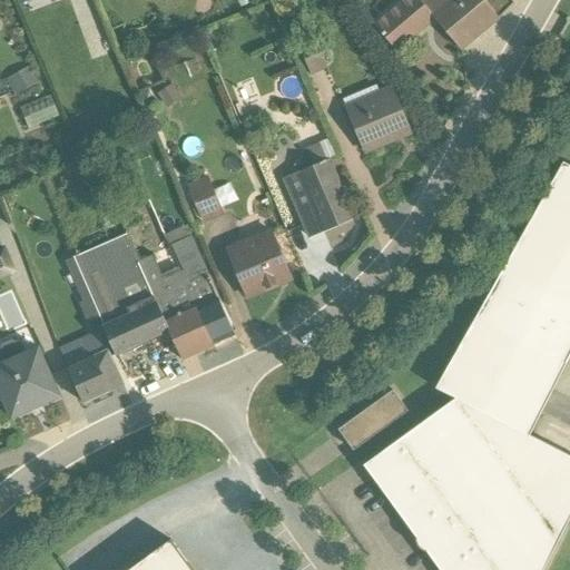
[(403,0),(373,25),(396,51),(434,20),(460,50),(498,19),(482,0),(403,0)]
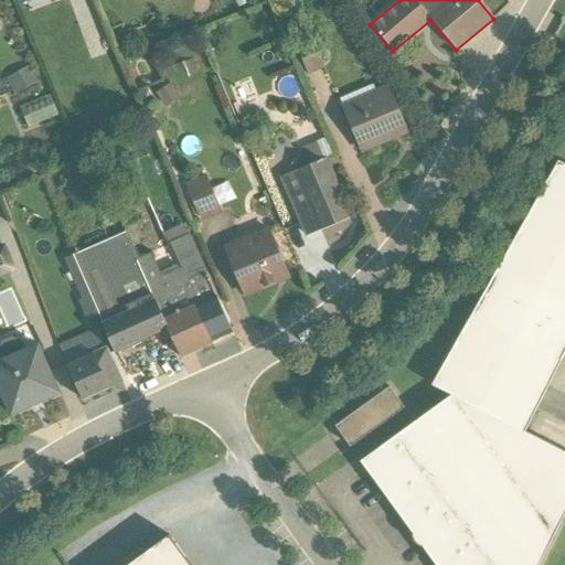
[(324,67),(311,36),(295,44),(308,75),(324,67)]
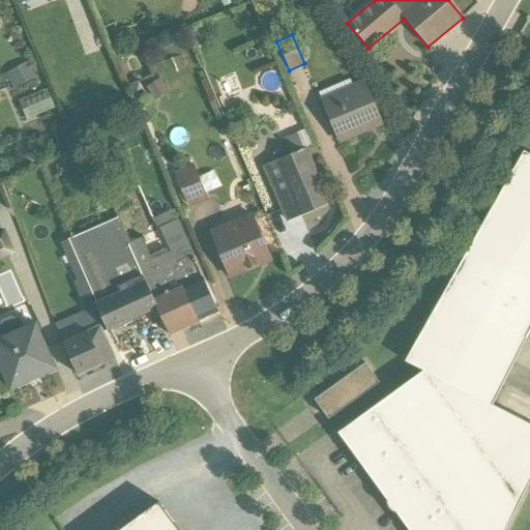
[(27,63),(6,74),(15,88),(35,78),(27,63)]
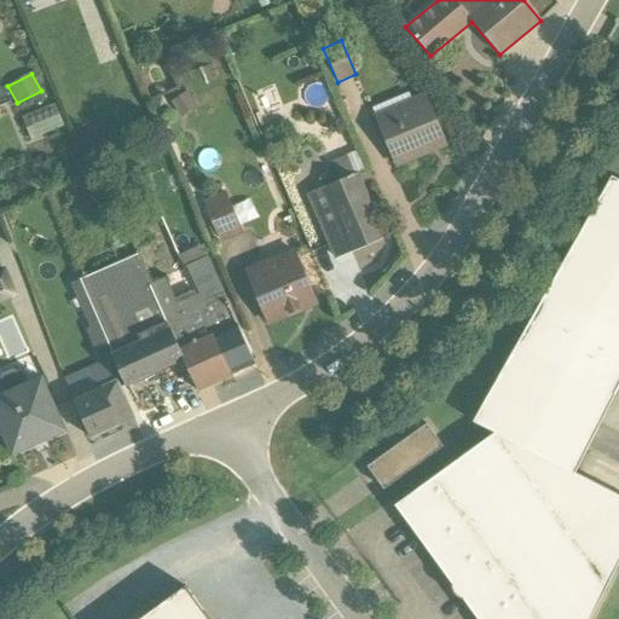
[(5,86),(0,87),(0,105),(11,103),(5,86)]
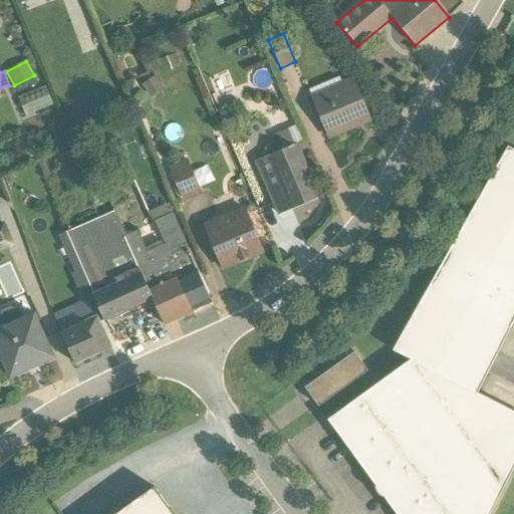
[(370,121),(353,77),(310,95),(327,140),(328,140),(370,121)]
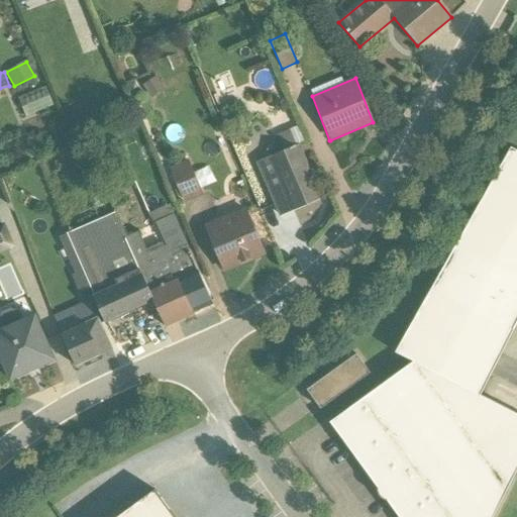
[(45,87),(18,98),(25,117),(54,106),(45,87)]
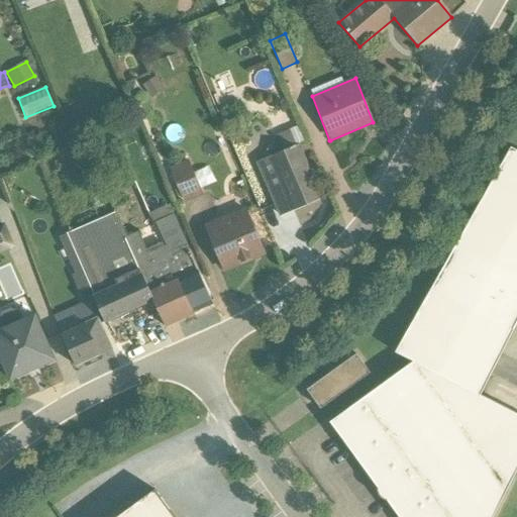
[(304,141),(298,126),(276,136),(282,151),(255,163),(278,217),(321,199),(300,144),(304,141)]
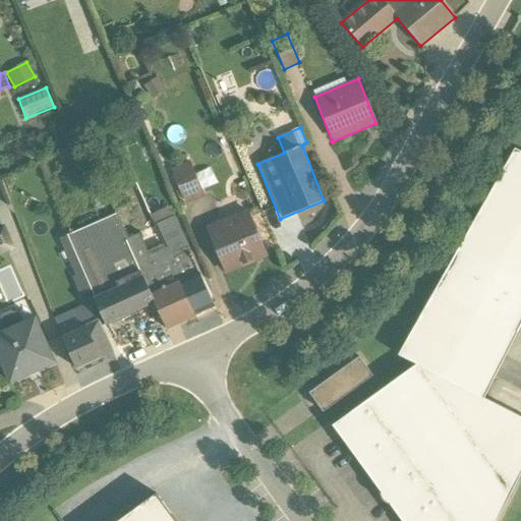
[(495,520),(520,470),(520,417),(482,398),(520,323),(520,153),(513,149),(397,355),(415,364),(333,425),(402,520),(495,520)]
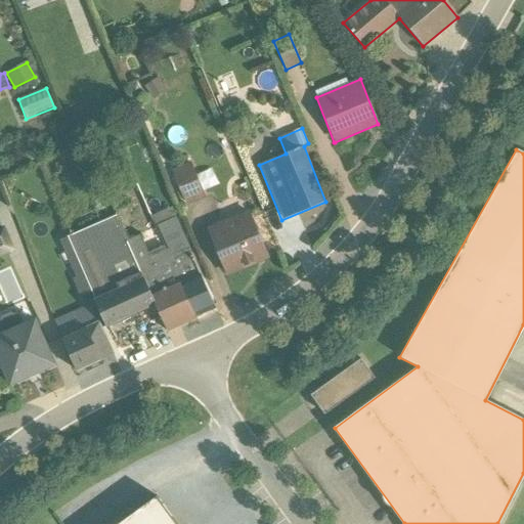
[(188,163),(186,159),(171,166),(173,171),(172,171),(185,207),(206,198),(190,162),(188,163)]
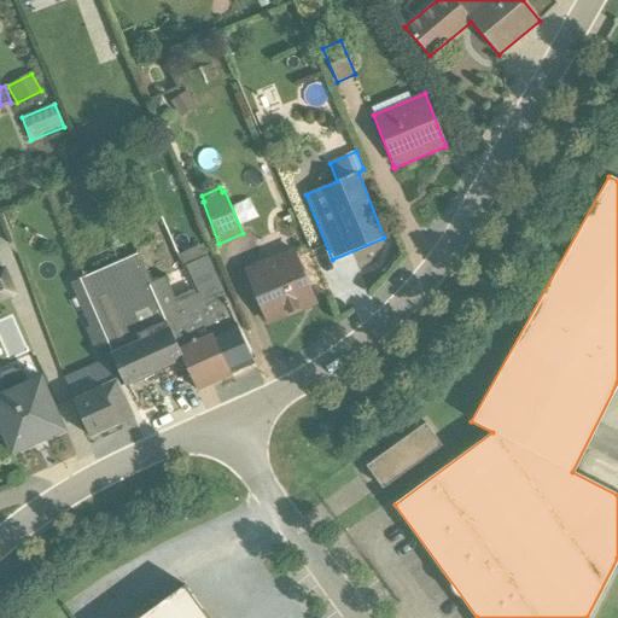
[(179,256),(193,290),(231,373),(254,363),(203,245),(179,256)]
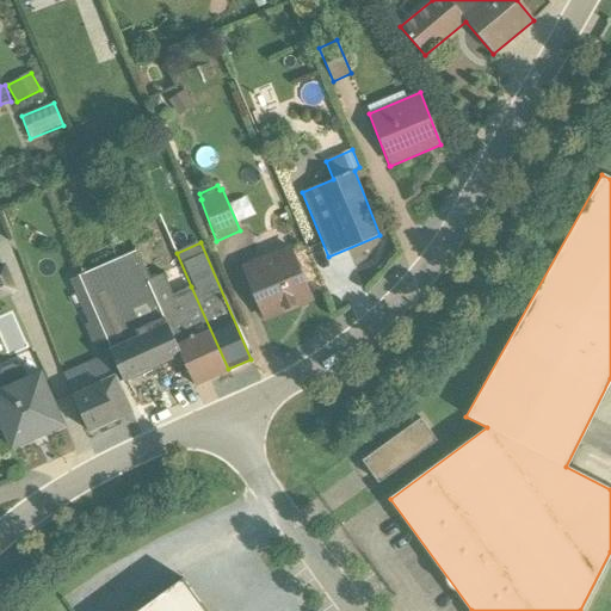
[(314,302),(290,246),(241,267),(264,323),(314,302)]
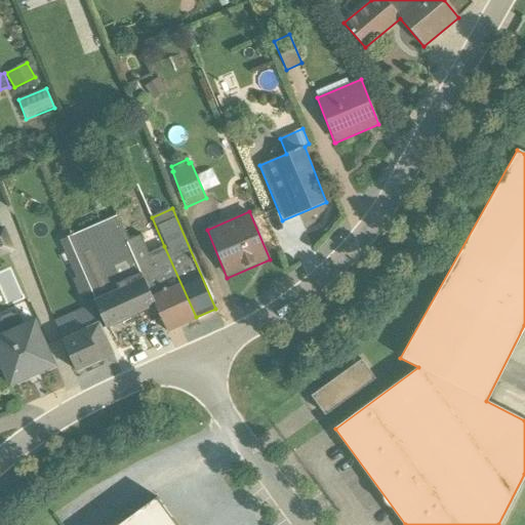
[(68,238),(94,300),(104,321),(107,329),(155,307),(127,241),(117,215),(68,238)]
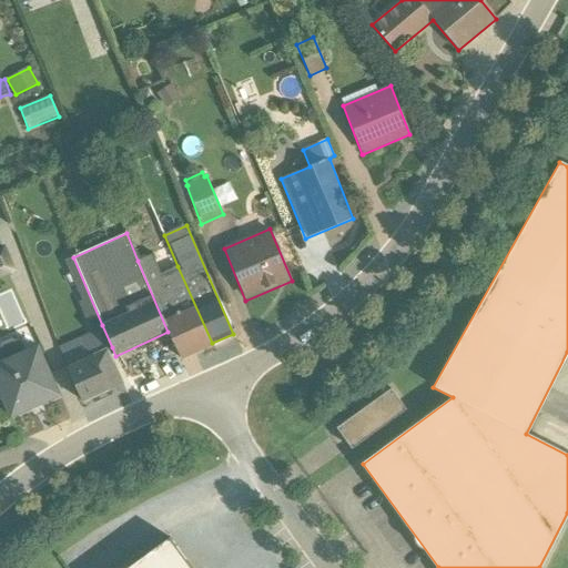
[(0,275),(16,270),(6,242),(0,244),(0,275)]
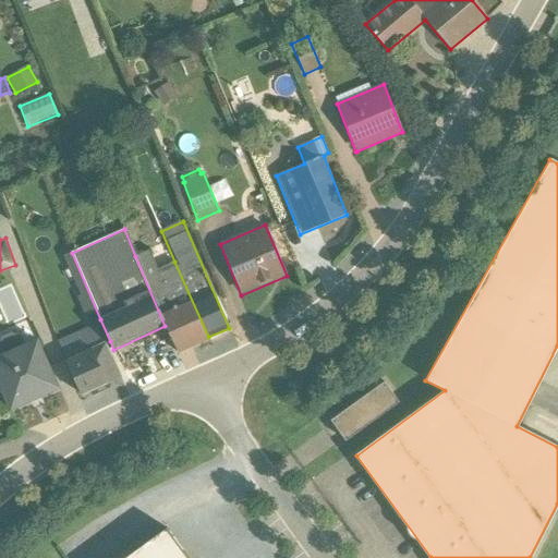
[(149,250),(135,256),(165,326),(177,352),(208,337),(174,262),(158,269),(149,250)]
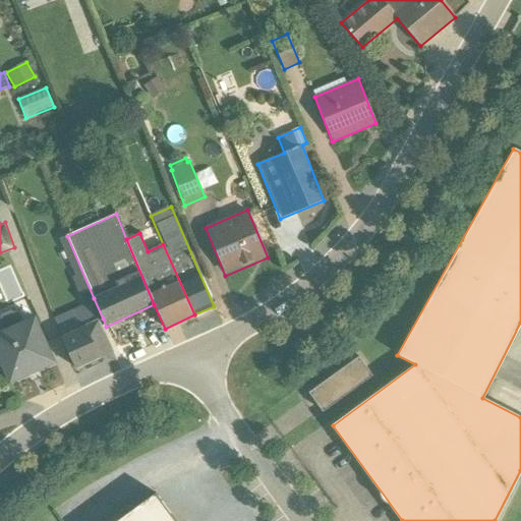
[(91,292),(67,236),(59,238),(74,276),(71,277),(79,297),(91,292)]
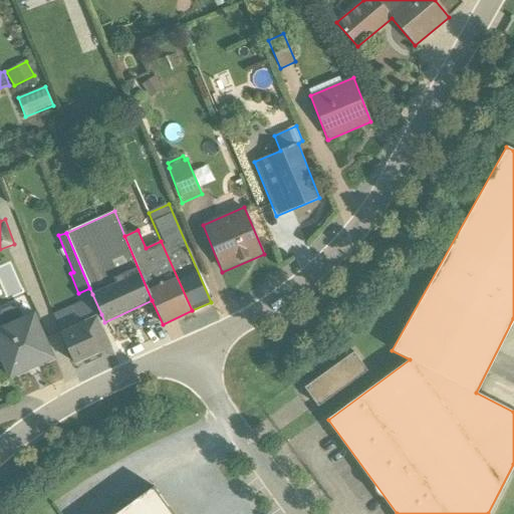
[(101,314),(93,296),(58,312),(58,313),(53,316),(75,363),(110,347),(96,316),(101,314)]
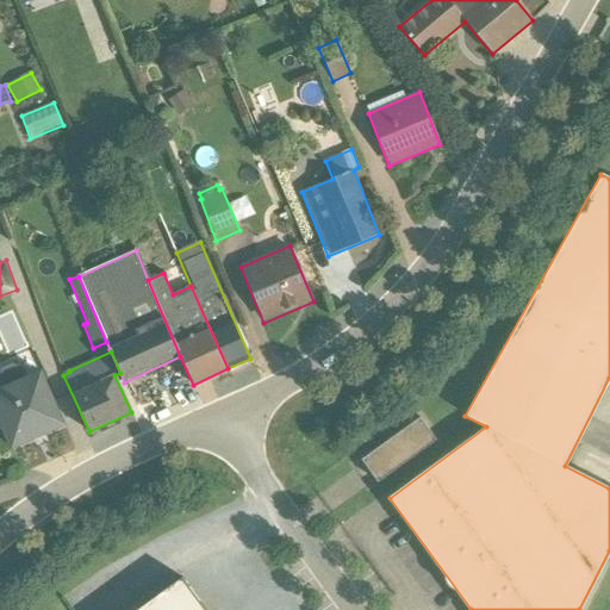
[(0,379),(4,387),(0,388),(0,421),(12,447),(31,439),(29,435),(42,429),(44,433),(63,424),(41,371),(25,378),(22,369),(12,366),(4,369),(0,378),(0,379)]
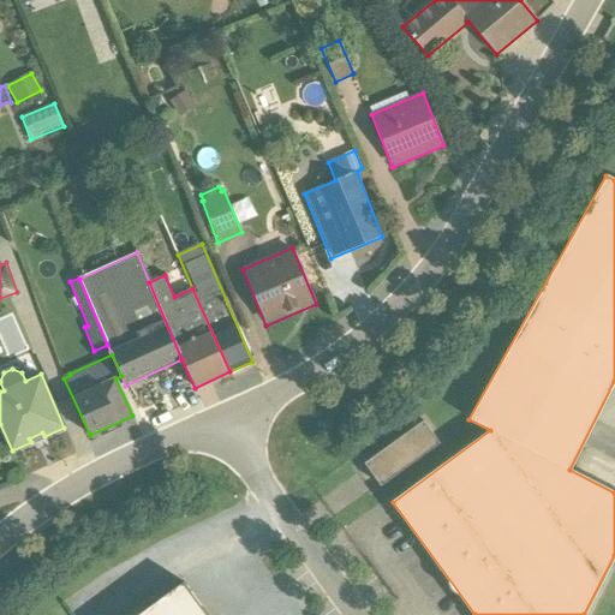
[(439,443),(423,422),(364,464),(380,485),(439,443)]
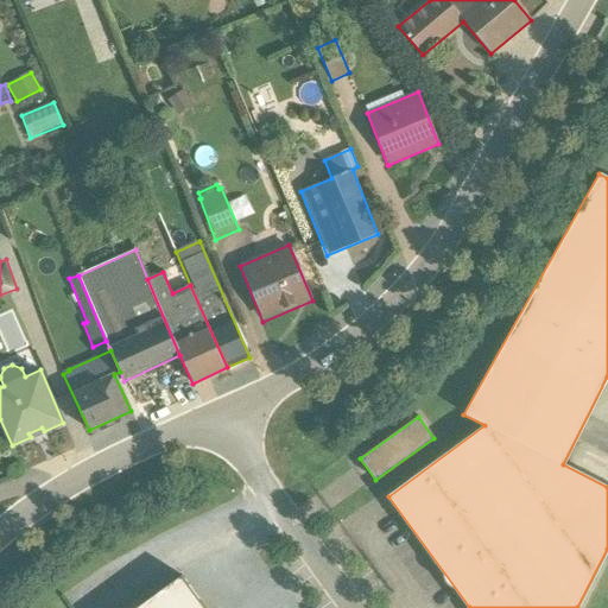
[(204,607),(181,575),(135,607),(204,607)]
